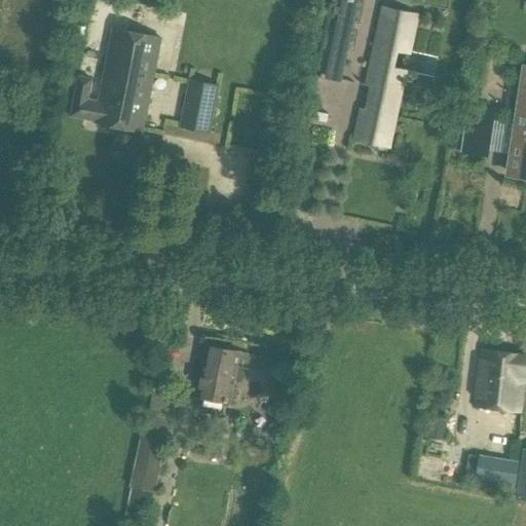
[(344,68),(359,0),(341,0),(328,64),(344,68)]
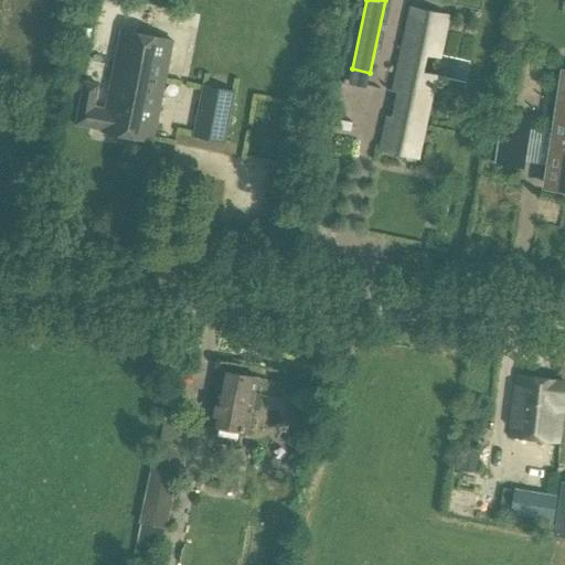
[(380,145),(379,150),(418,159),(436,76),(466,83),(470,62),(440,55),(447,23),(448,16),(449,13),(447,13),(411,6),(408,6),(408,8),(407,14),(391,92),(396,93),(391,116),(385,115),(380,145)]
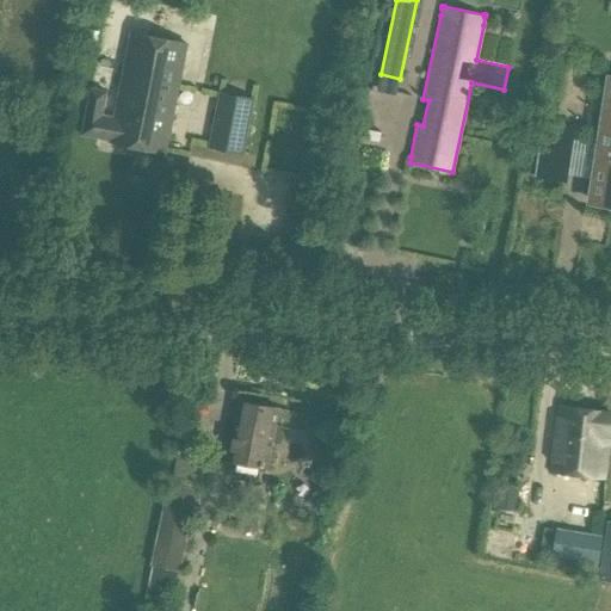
[(110,142),(166,153),(181,74),(180,74),(189,44),(130,31),(124,62),(123,62),(112,116),(105,115),(109,91),(91,86),(81,135),(110,141),(110,142)]
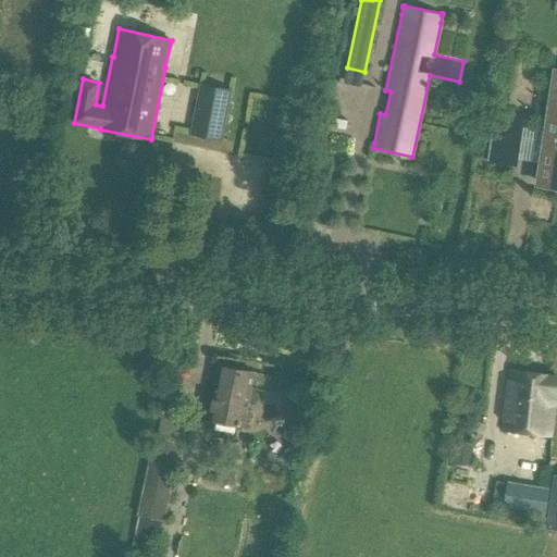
[(498,113),(495,134),(545,141),(544,149),(542,169),(539,184),(549,186),(556,186),(556,72),(554,87),(547,131),(520,126),(522,116),(498,113)]
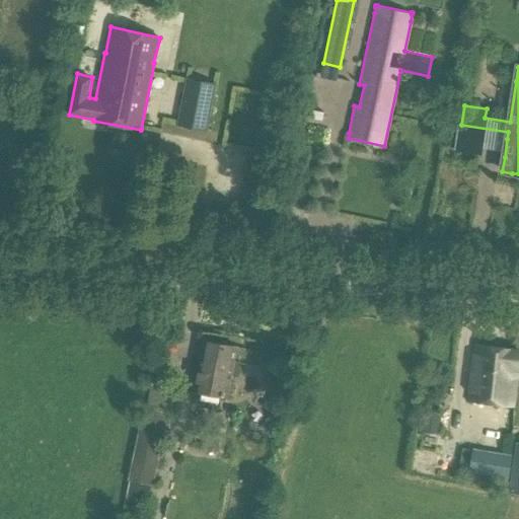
[(178,127),(206,132),(215,86),(187,81),(178,127)]
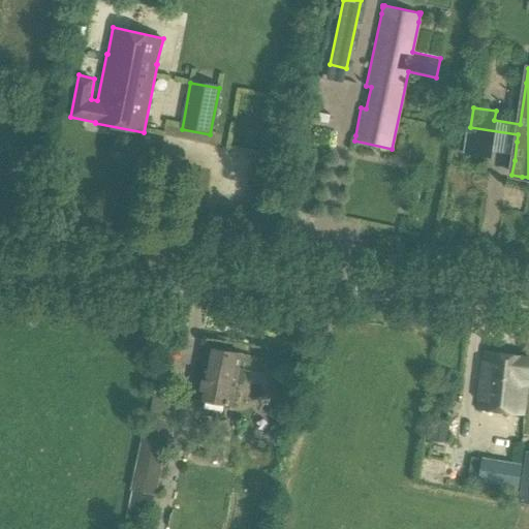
[(241,354),(208,348),(198,400),(231,406),(241,354)]
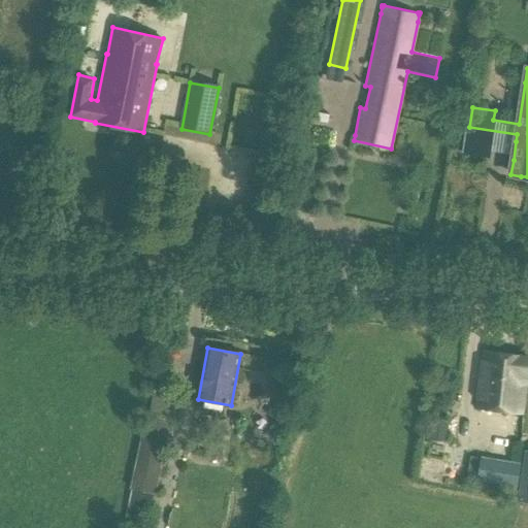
[(527,357),(484,351),(475,407),(520,415),(527,363),(527,357)]
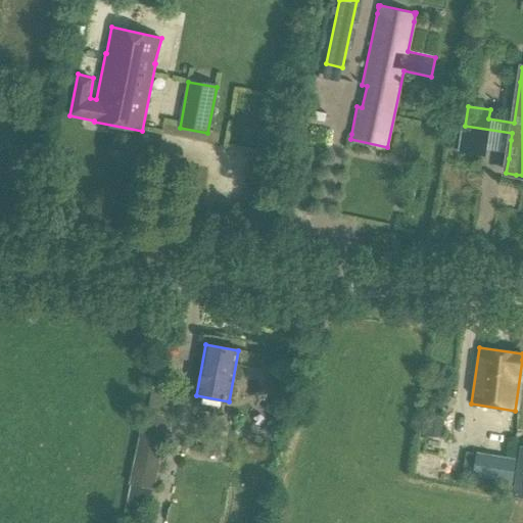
[(273,391),(265,411),(279,417),(287,398),(273,391)]
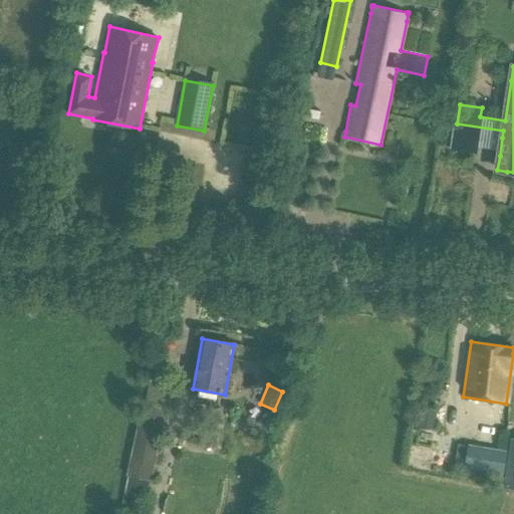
[(143,407),(127,476),(152,481),(167,412),(143,407)]
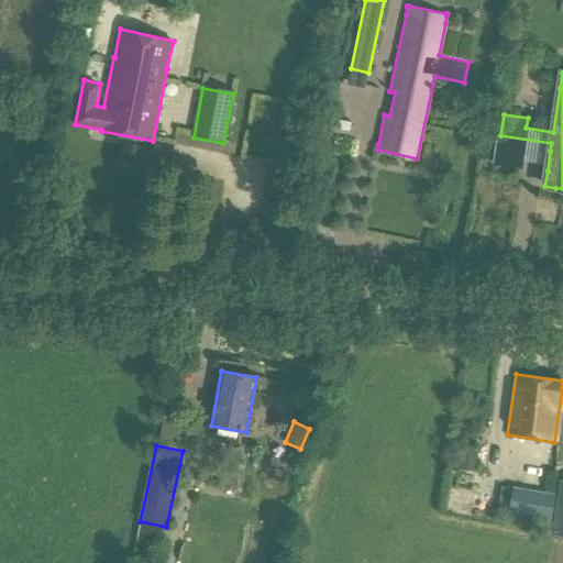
[(459,446),(457,468),(477,470),(478,448),(459,446)]
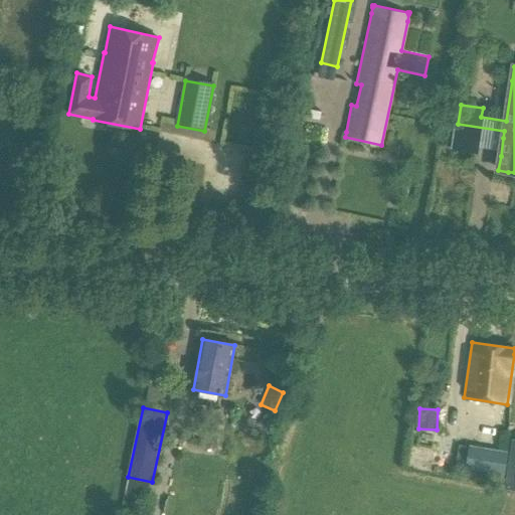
[(470,447),(466,469),(488,472),(487,479),(504,482),(508,453),(470,447)]
